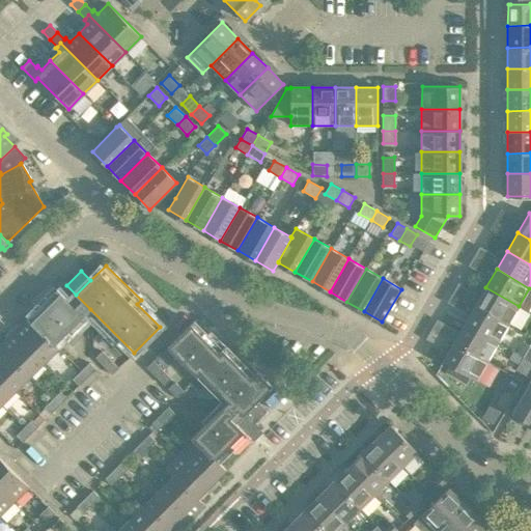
[(29,318),(55,344),(83,316),(68,302),(54,286),(47,294),(51,297),(29,318)]
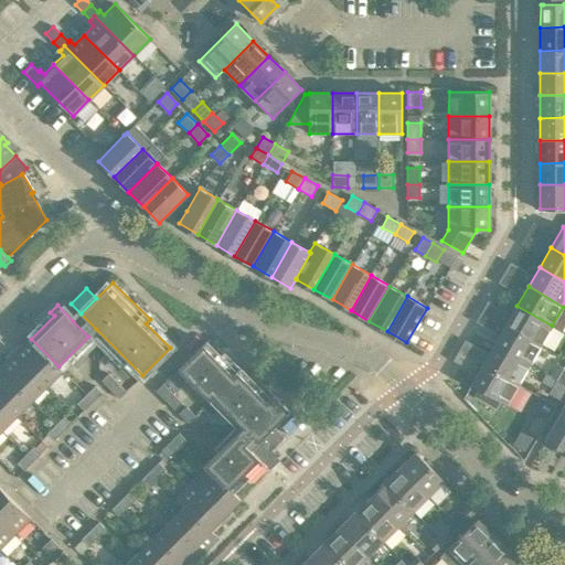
[(541,345),(552,326),(516,306),(505,326),(541,345)]
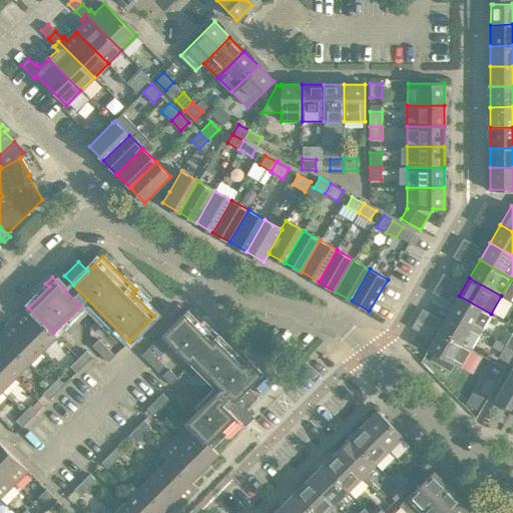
[(80,306),(87,299),(73,285),(66,292),(80,306)]
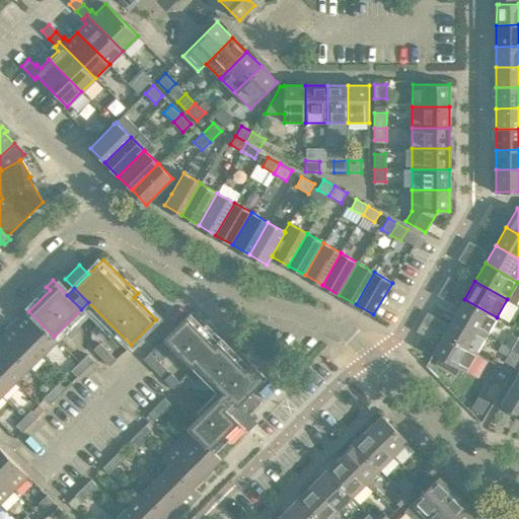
[(487,336),(497,317),(464,299),(454,316),(487,336)]
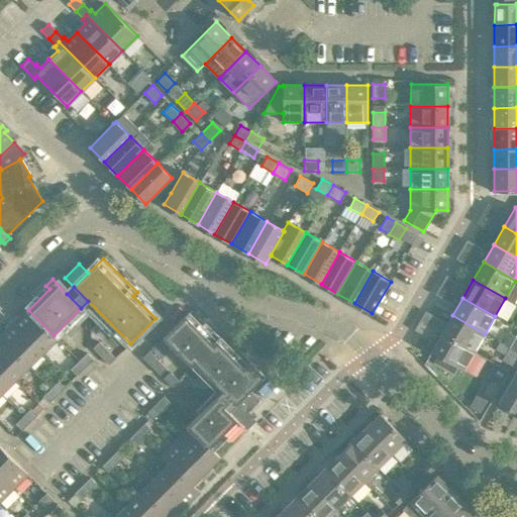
[(11,322),(42,353),(57,339),(54,335),(28,310),(18,320),(15,317),(11,322)]
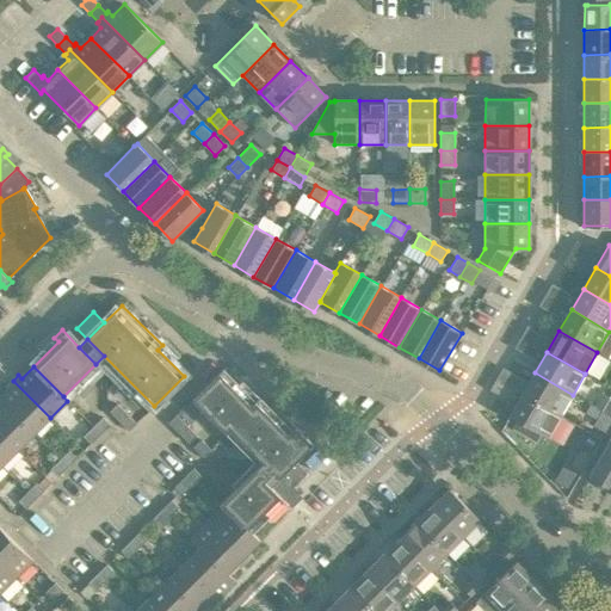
[(285,425),(253,392),(250,396),(222,369),(192,400),(227,433),(230,430),(263,462),(220,504),(223,508),(226,507),(251,532),(252,532),(277,507),(281,512),(297,495),(291,489),(307,473),(296,462),(313,444),(290,420),(285,425)]
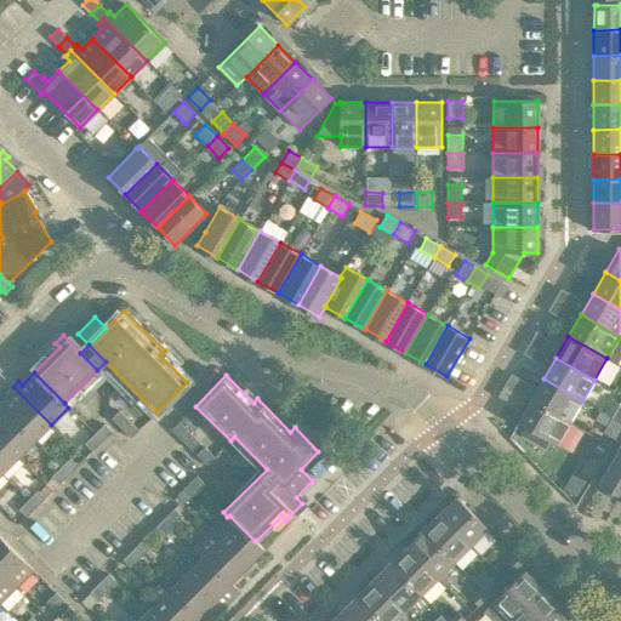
[(569,422),(582,402),(543,379),(531,400),(569,422)]
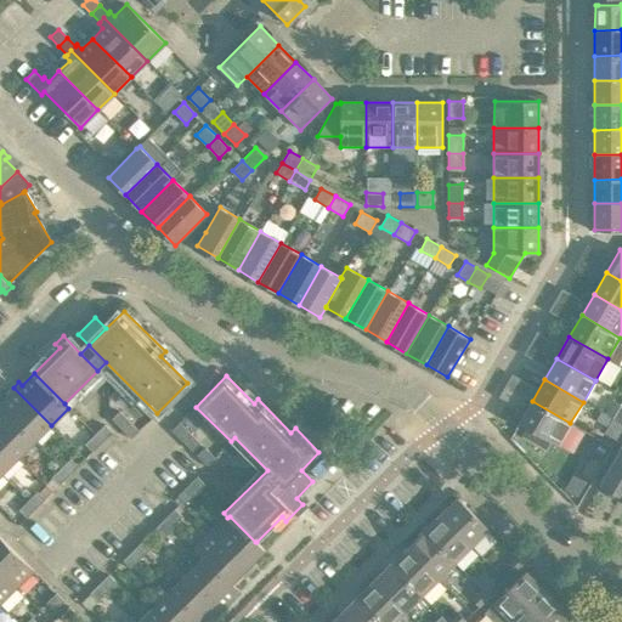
[(0,406),(34,441),(51,425),(13,388),(7,393),(11,396),(0,406)]
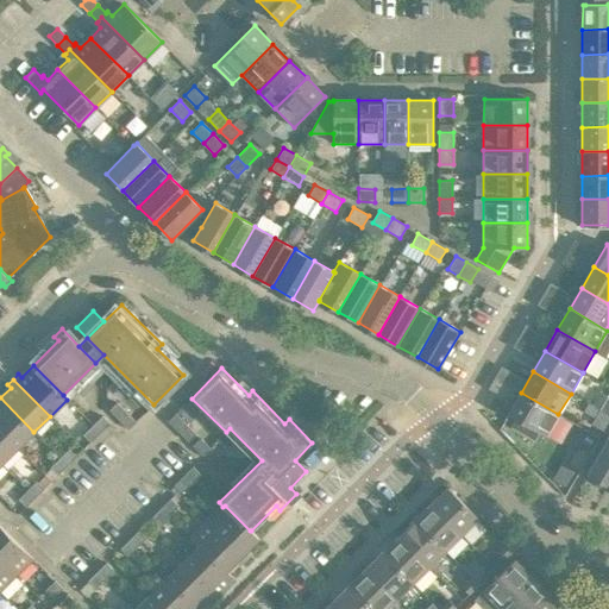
[(546,437),(558,414),(521,393),(508,414),(546,437)]
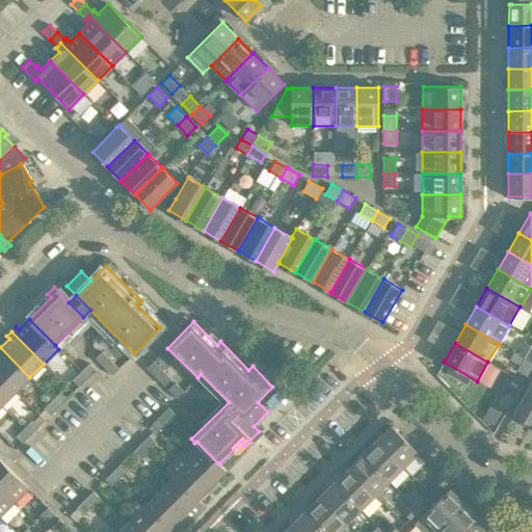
[(0,376),(16,392),(29,377),(0,347),(0,376)]
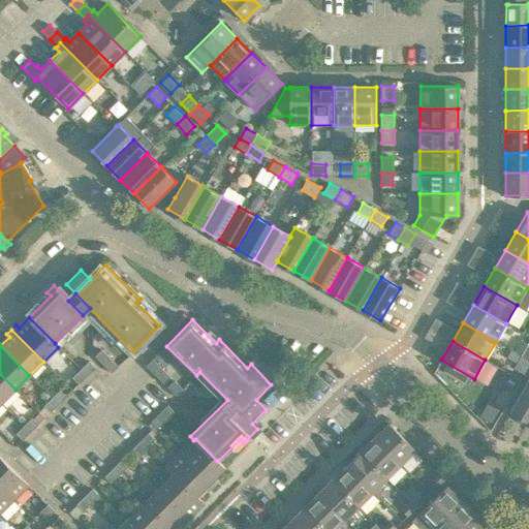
[(103,365),(111,358),(102,349),(95,355),(103,365)]
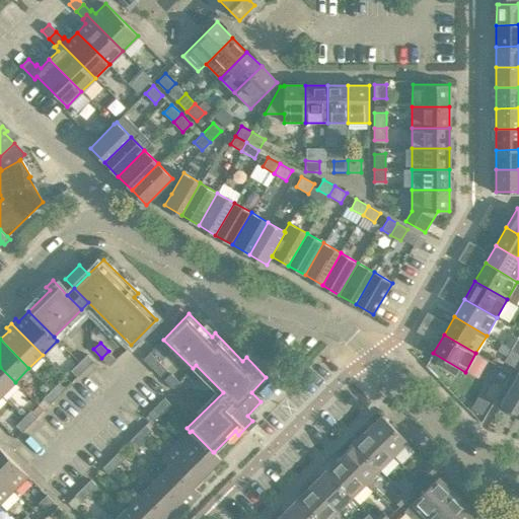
[(504,361),(514,367),(518,357),(518,354),(511,350),(504,361)]
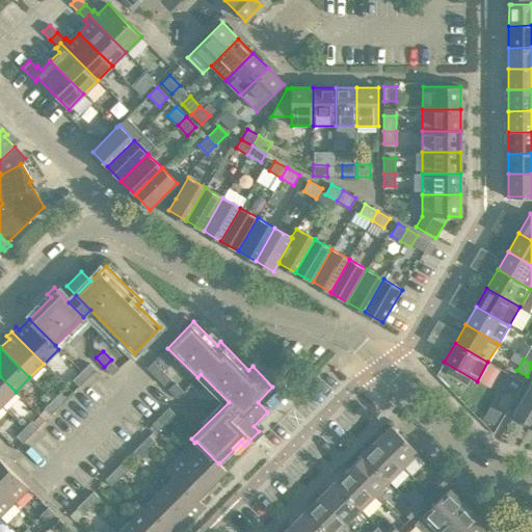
[(111,360),(104,367),(112,375),(120,368),(111,360)]
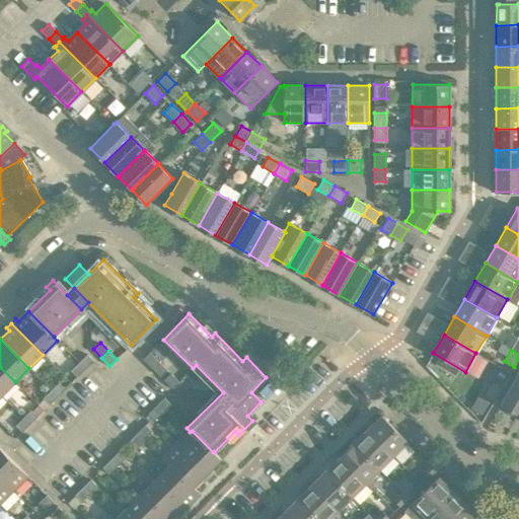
[(159,361),(150,353),(144,359),(153,367),(159,361)]
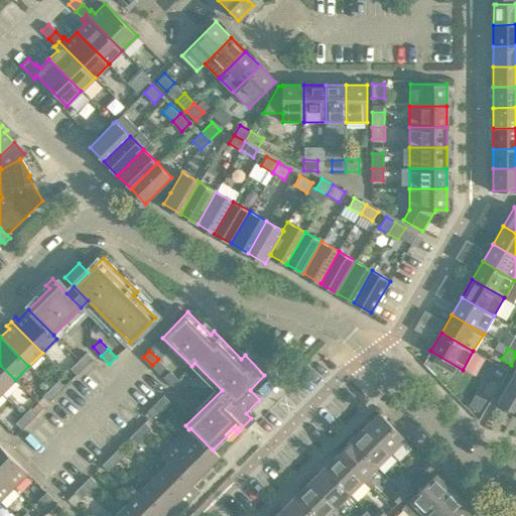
[(79,360),(86,367),(94,359),(87,352),(79,360)]
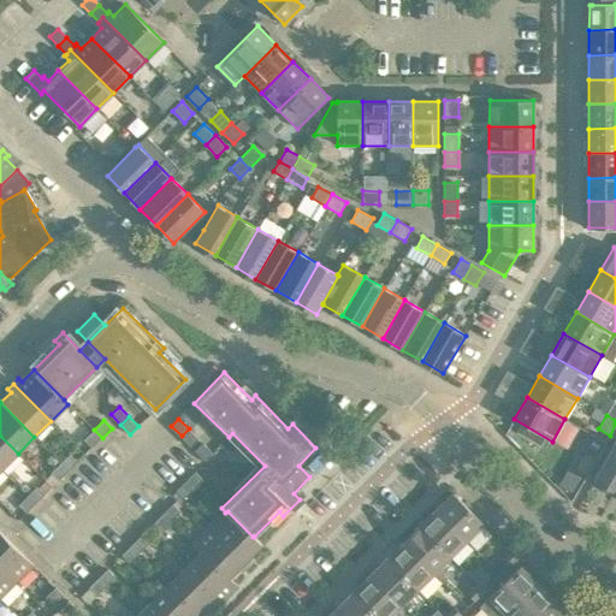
[(199,438),(189,428),(182,436),(191,446),(199,438)]
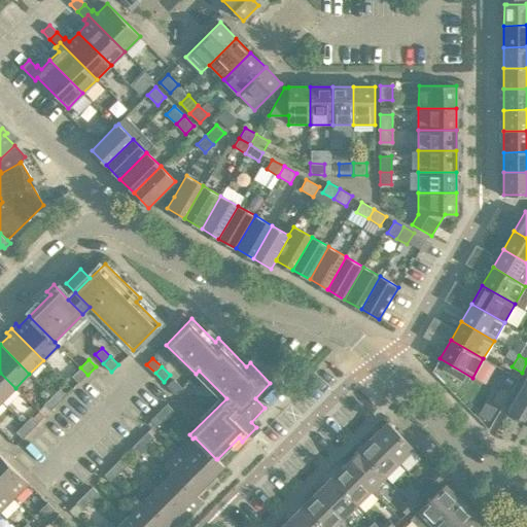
[(79,382),(88,375),(80,367),(72,376),(79,382)]
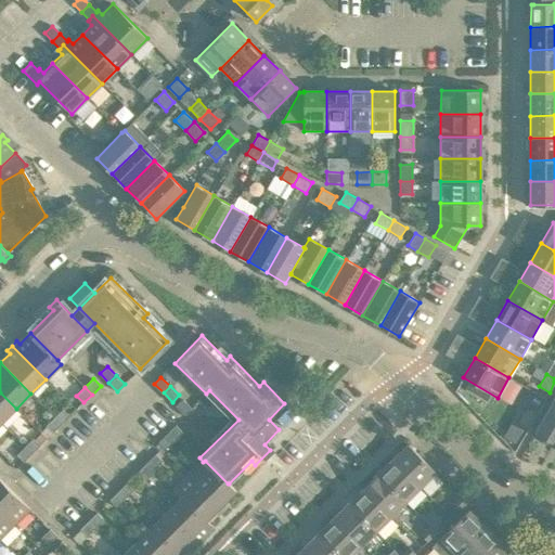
[(0,423),(1,424),(16,409),(0,392),(0,423)]
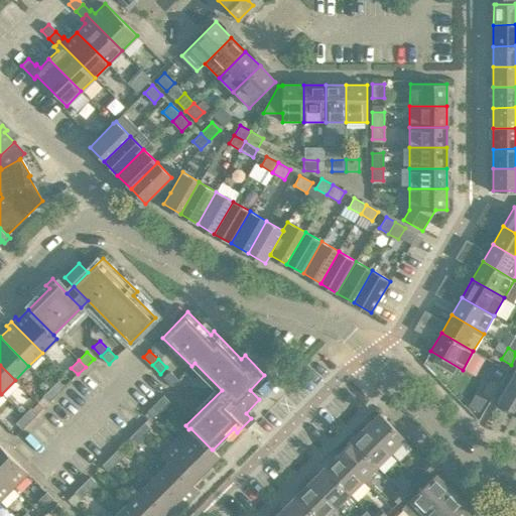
[(514,411),(515,408),(515,369),(497,401),(514,411)]
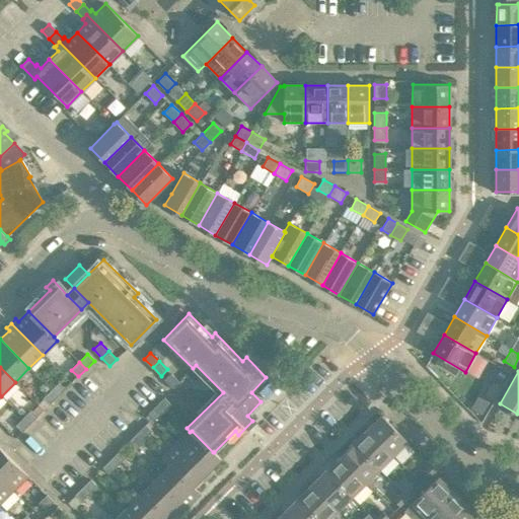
[(164,379),(172,388),(179,382),(170,373),(164,379)]
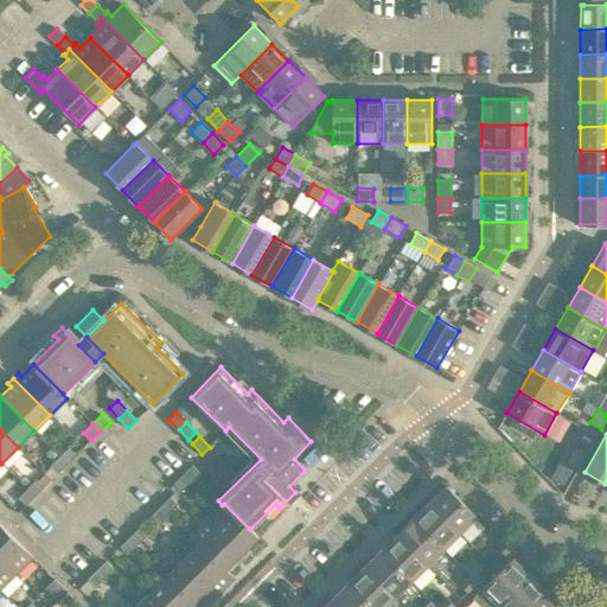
[(61,457),(68,464),(77,455),(69,447),(61,457)]
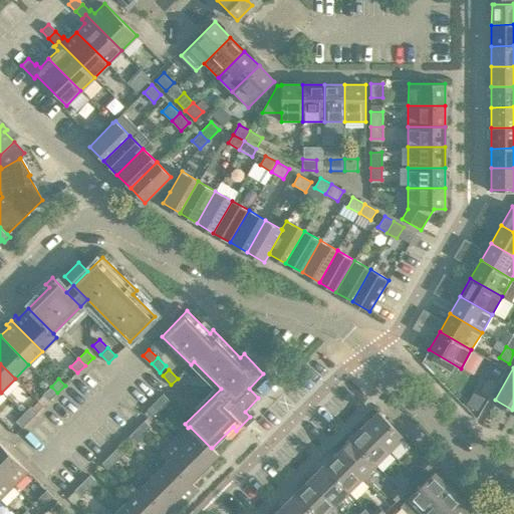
[(490,397),(496,384),(487,379),(480,392),(490,397)]
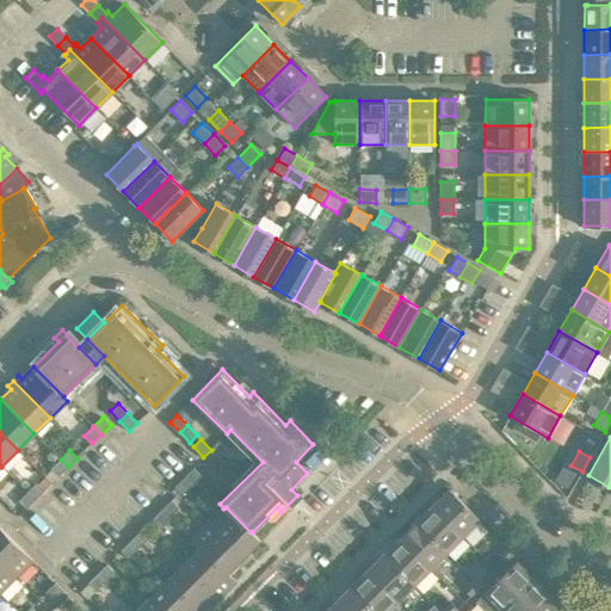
[(61,460),(51,468),(59,476),(68,467),(61,460)]
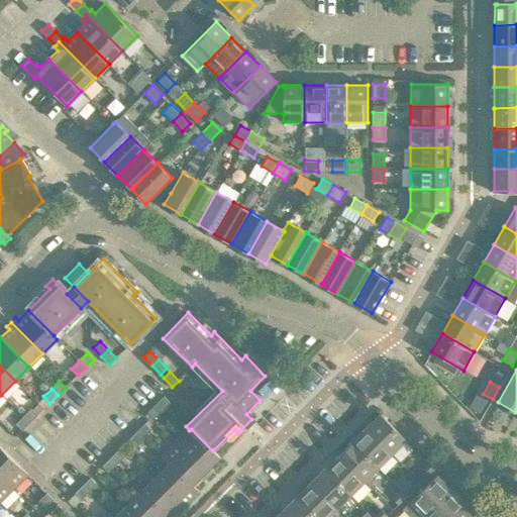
[(165,396),(157,403),(163,410),(171,402),(165,396)]
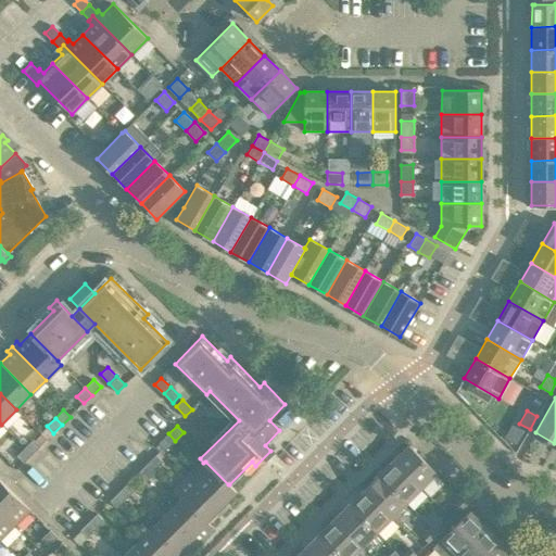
[(175,441),(168,433),(161,442),(167,450),(175,441)]
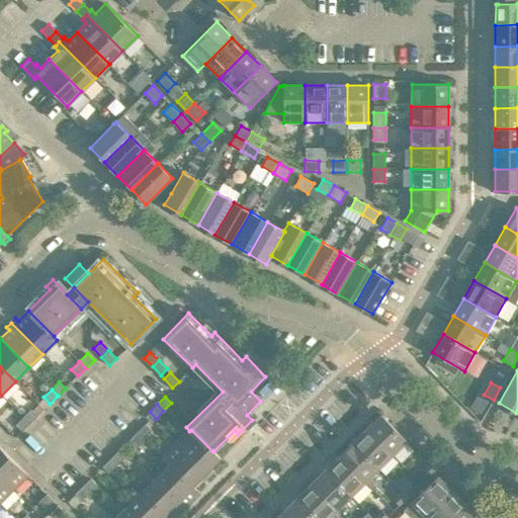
[(31,423),(31,422),(38,416),(31,409),(24,416),(31,423)]
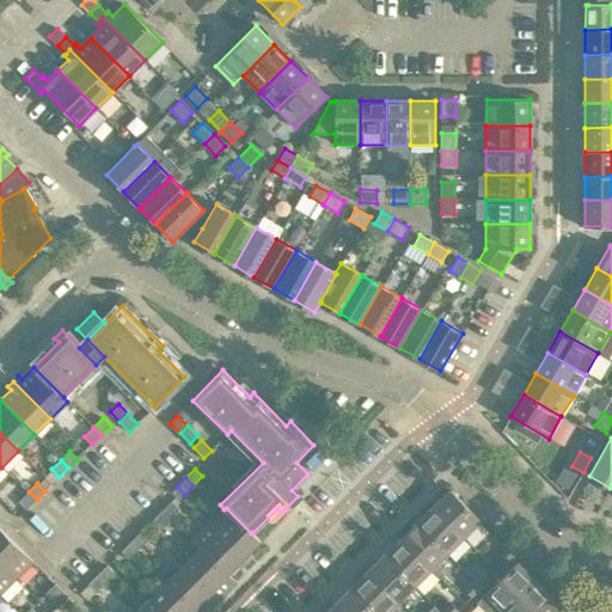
[(433,507),(463,537),(481,520),(451,490),(433,507)]
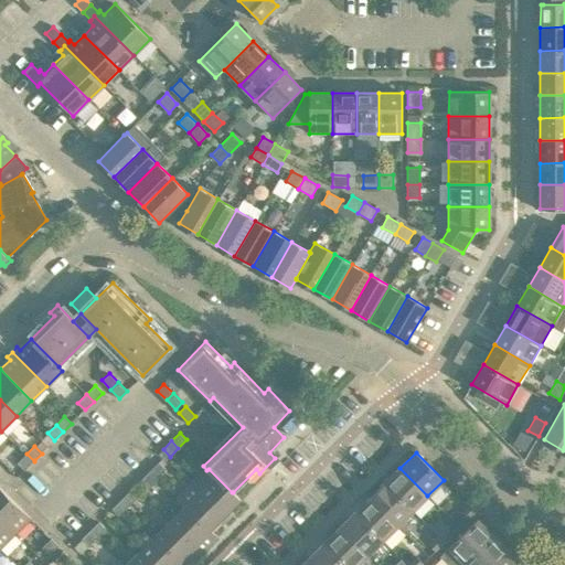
[(18,462),(24,470),(34,461),(27,454),(18,462)]
